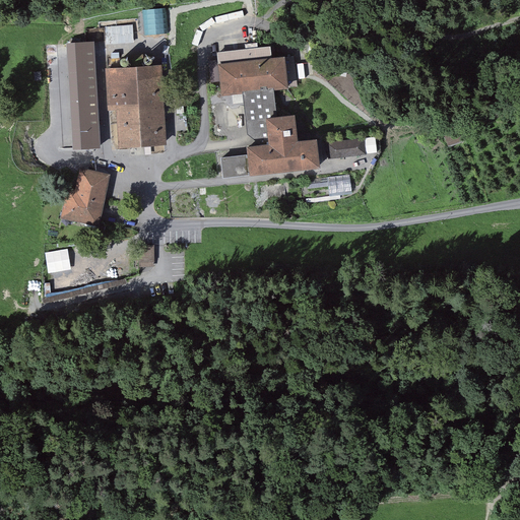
[(168,9),(145,10),(146,33),(169,31),(168,9)]
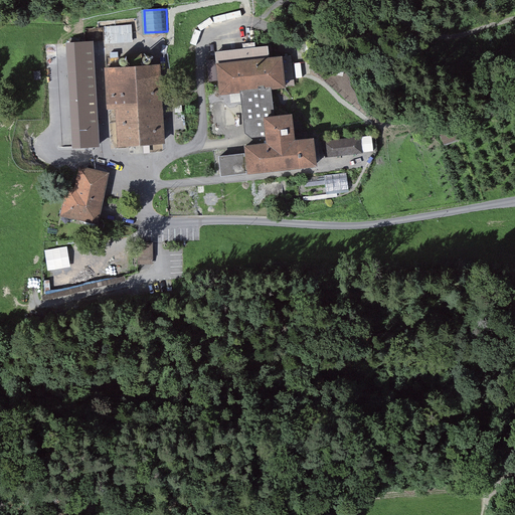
[(134,42),(133,26),(110,27),(111,44),(134,42)]
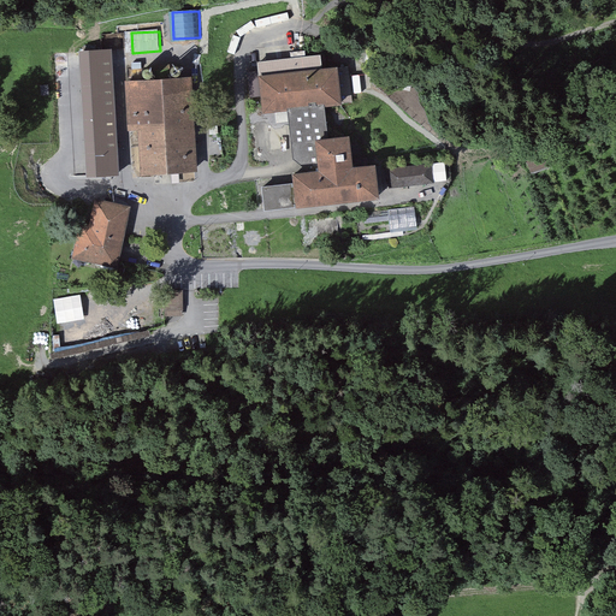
[(87,178),(120,177),(112,49),(78,52),(87,178)]
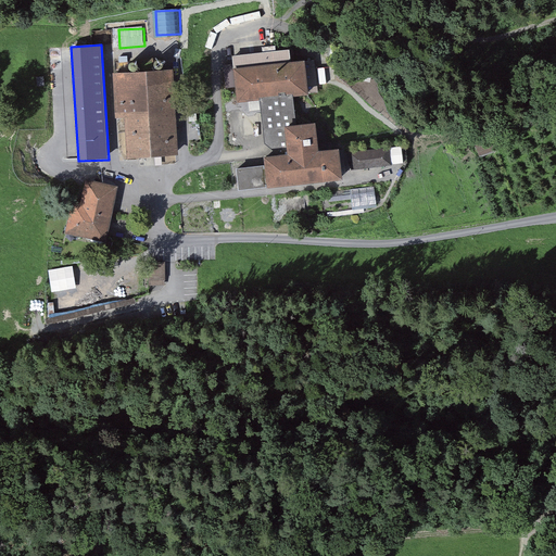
[(234,59),(238,103),(261,101),(293,97),(310,96),(305,62),(291,63),(290,52),(234,59)]
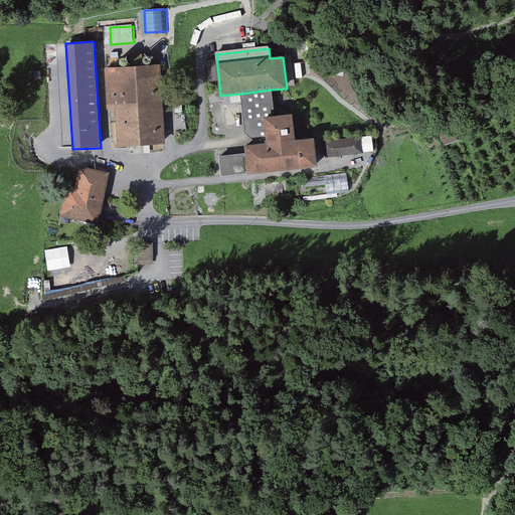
[(117,146),(165,143),(160,64),(102,68),(104,109),(115,109),(117,146)]
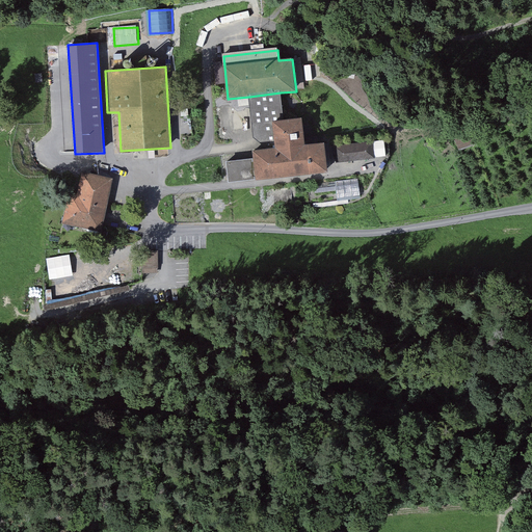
[(281,92),(249,97),(255,142),(274,140),(272,123),(284,122),(281,92)]
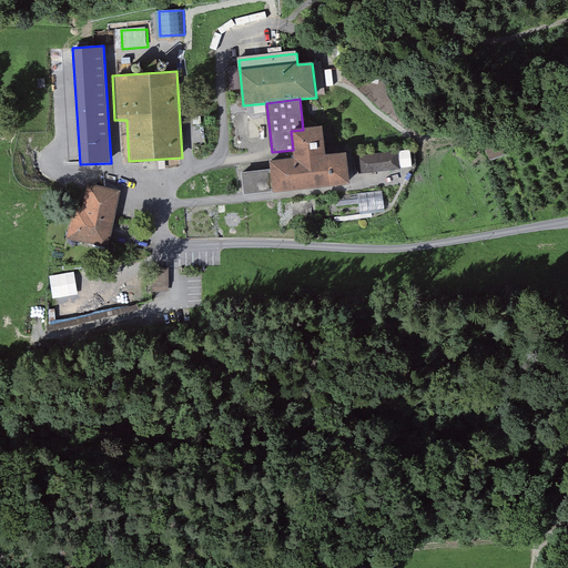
[(270,170),(273,193),(348,184),(345,154),(326,156),(323,128),(303,130),(291,131),(293,150),(294,160),(270,163),(270,170)]
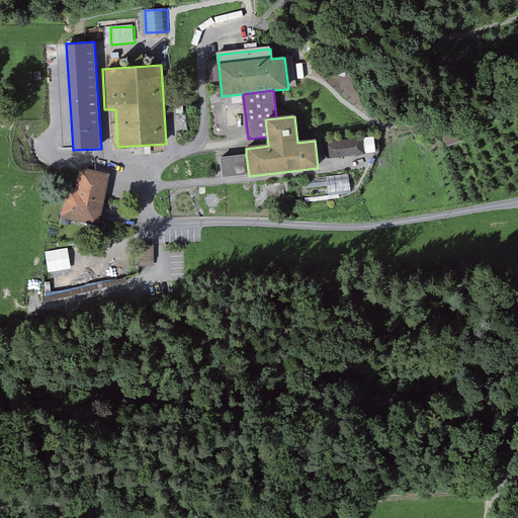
[(443,136),(447,147),(463,141),(459,131),(443,136)]
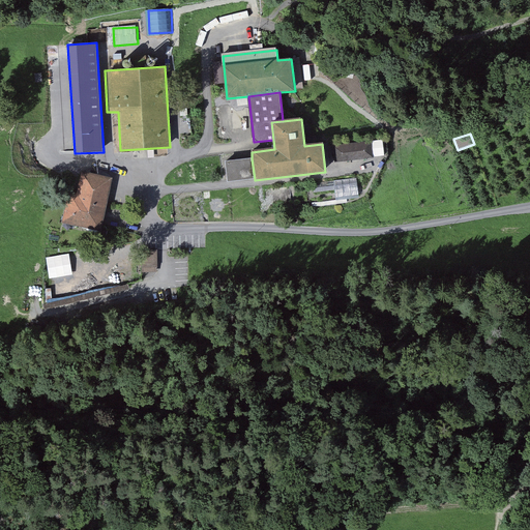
[(336,148),(337,163),(372,159),(370,145),(336,148)]
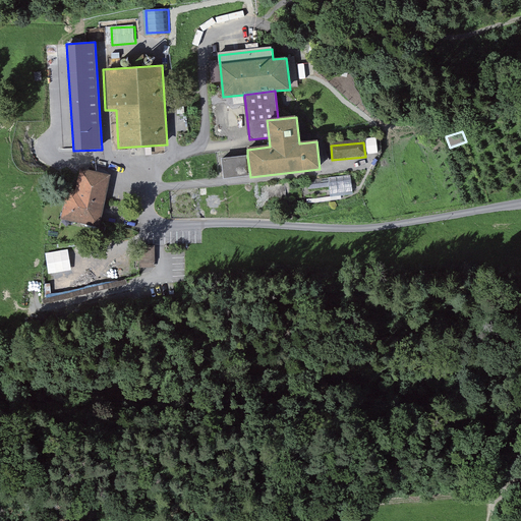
[(225,180),(250,177),(247,156),(223,159),(225,180)]
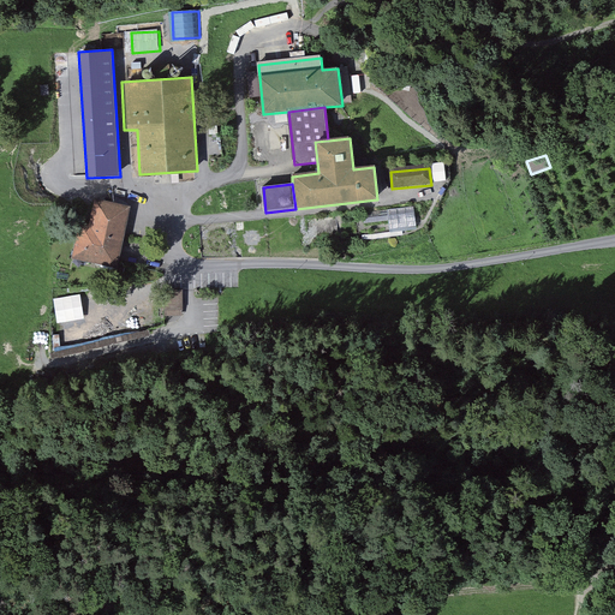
[(75,260),(119,268),(130,208),(95,201),(90,226),(81,224),(75,260)]
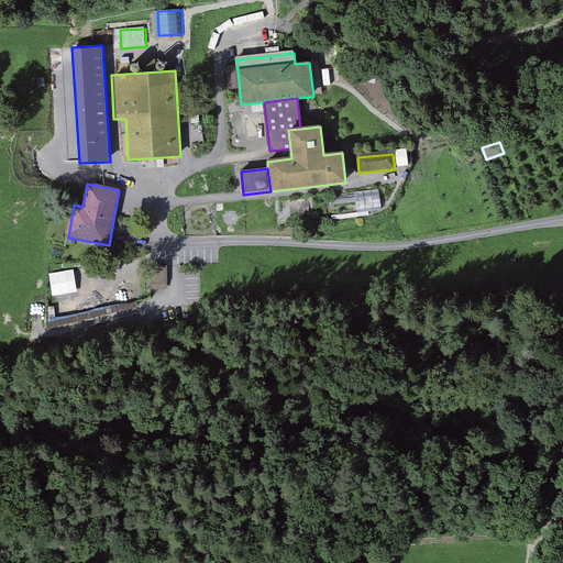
[(359,189),(360,208),(383,206),(381,187),(359,189)]
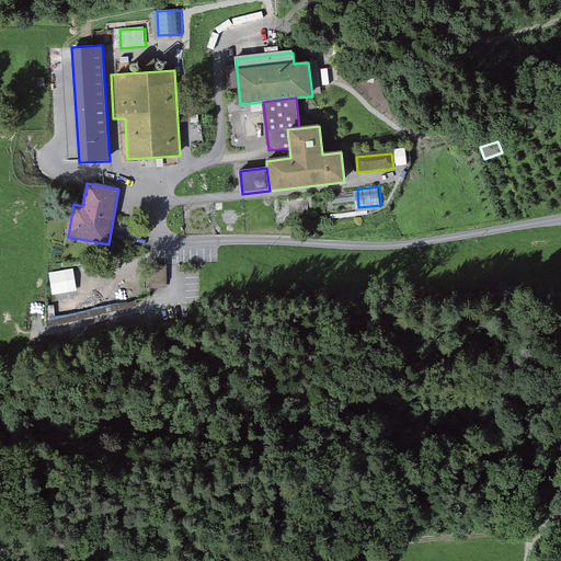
[(167,288),(167,265),(150,265),(150,288),(167,288)]
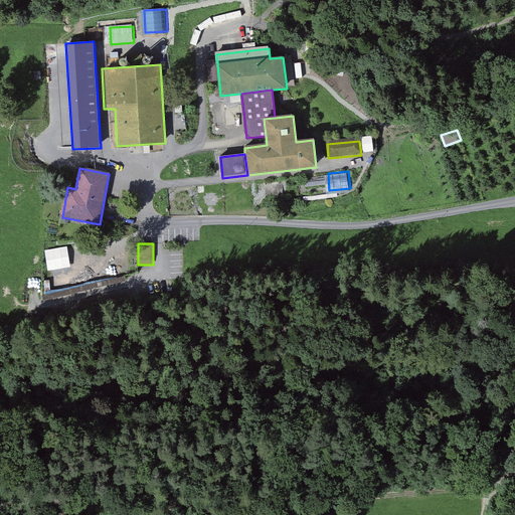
[(99,251),(48,264),(54,290),(105,278),(99,251)]
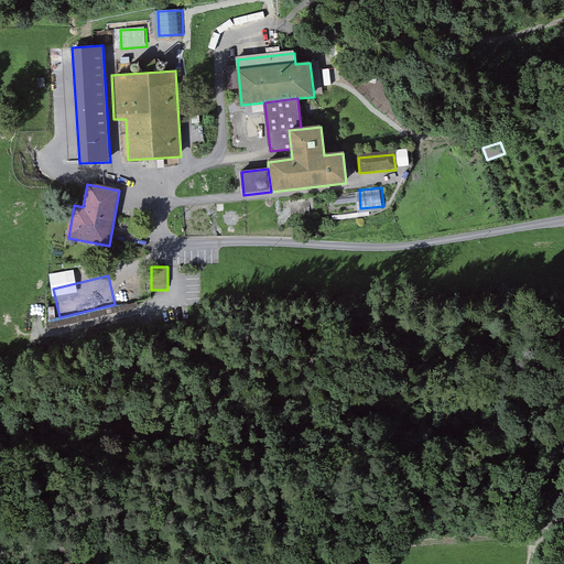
All buildings are outlined.
